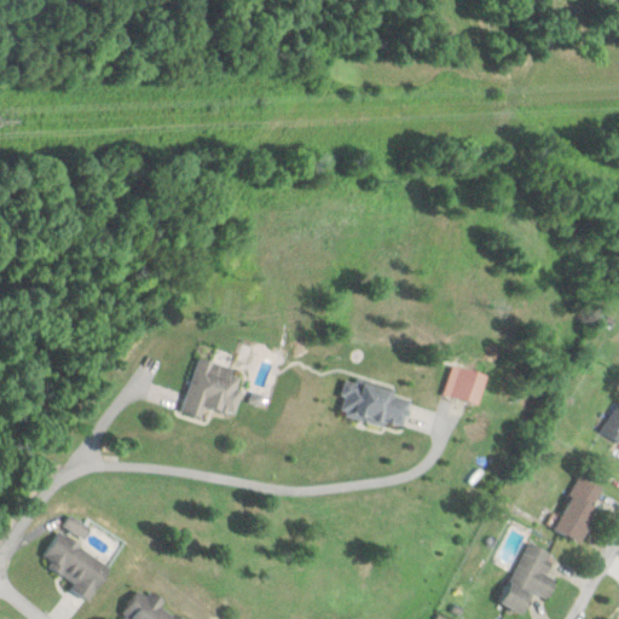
[(183,411),(202,417),(206,406),(233,415),(246,371),(197,358),(183,411)]
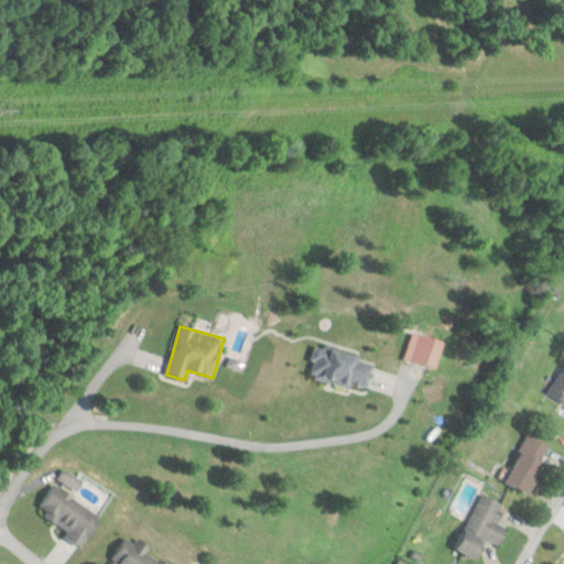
[(435,368),(444,342),(413,332),(404,358),(435,368)]
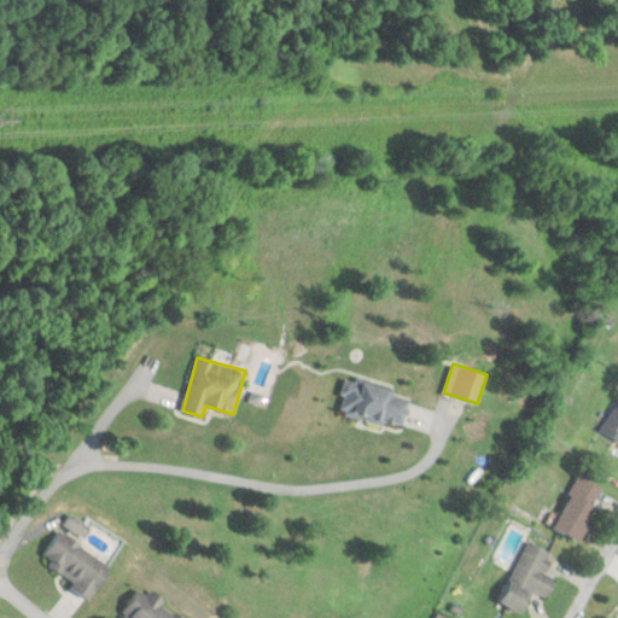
[(402,430),(412,396),(348,378),(338,412),(402,430)]
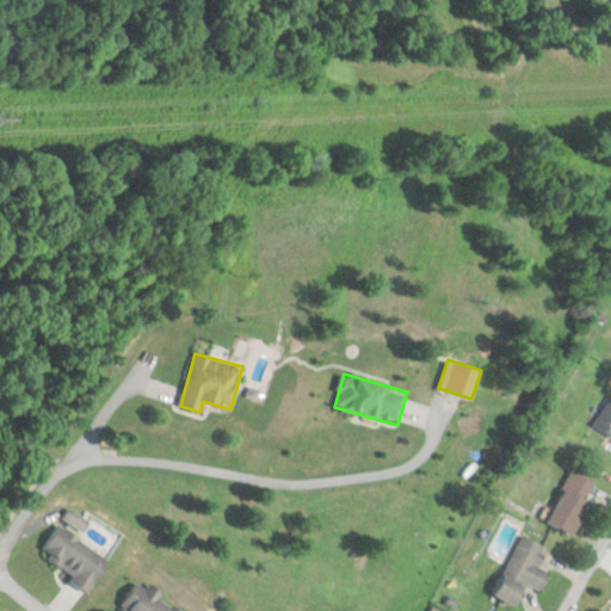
[(610,434),(610,400),(596,423),(610,434)]
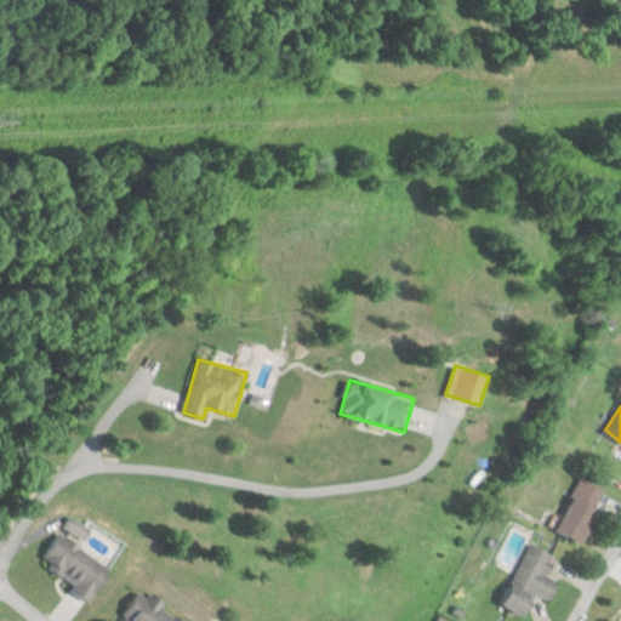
[(558,533),(585,543),(605,489),(580,478),(558,533)]
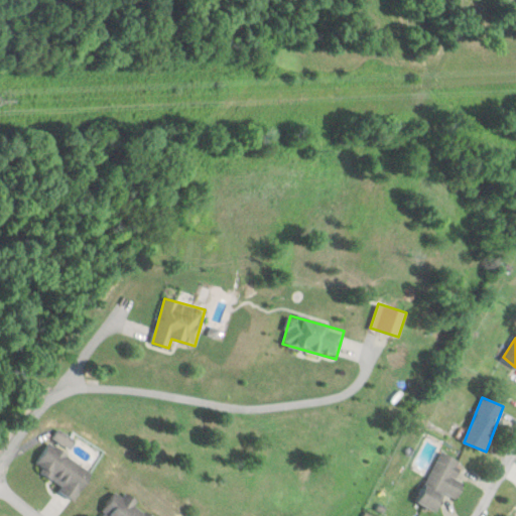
[(76,440),(60,429),(54,437),(71,448),(76,440)]
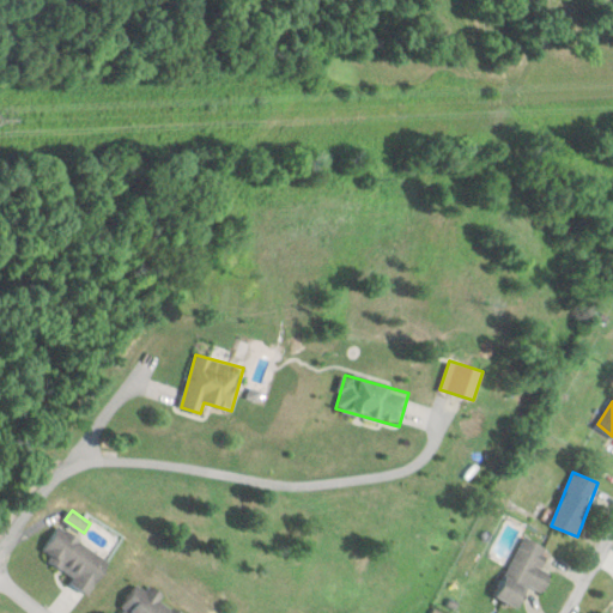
[(90,592),(111,562),(61,526),(40,557),(90,592)]
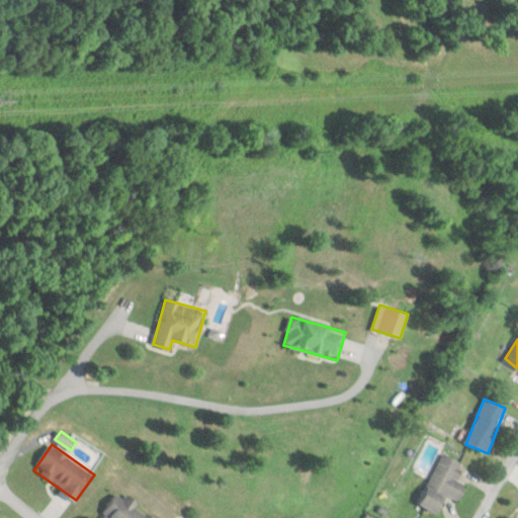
[(464,463),(440,453),(420,506),(438,513),(445,495),(460,501),(466,485),(457,482),(464,463)]
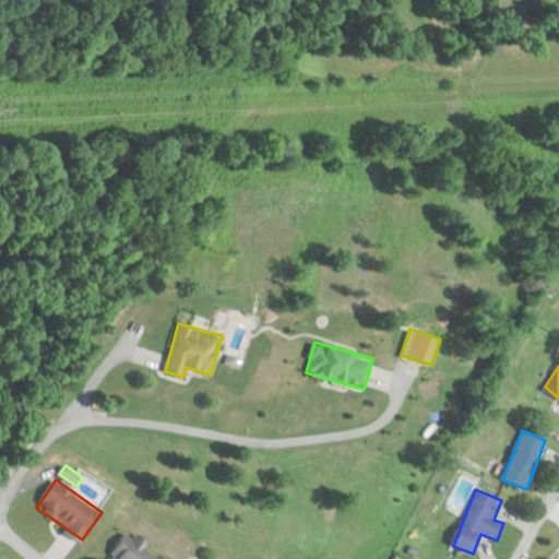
[(108,558),(165,558),(135,538),(134,539),(126,534),(108,558)]
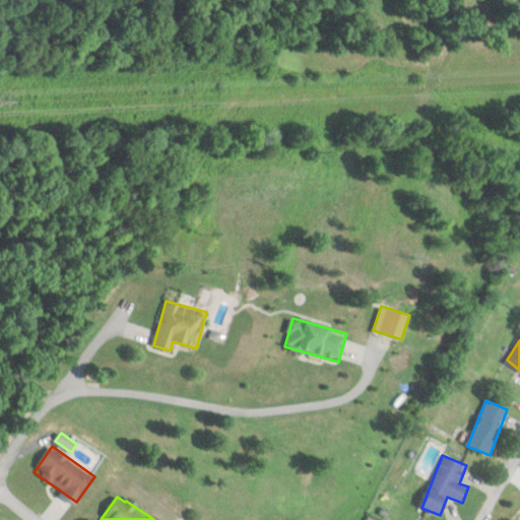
All buildings are outlined.
